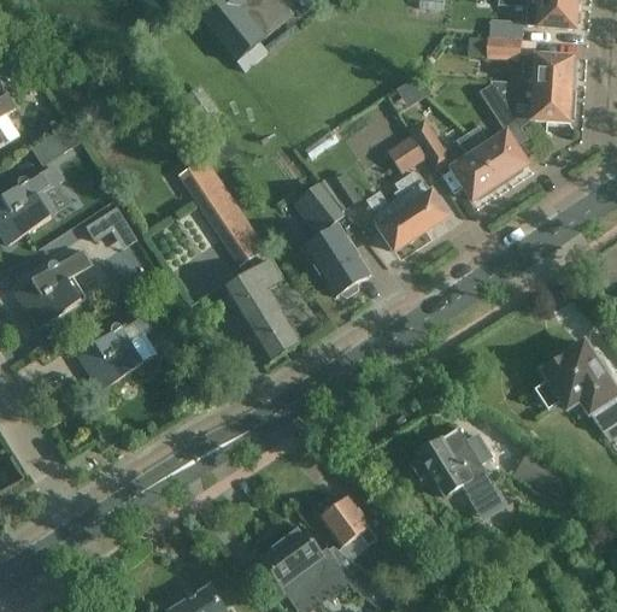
[(206,0),(191,15),(234,64),(238,62),(245,70),(269,51),(260,41),(274,30),(292,15),(280,0),(206,0)]
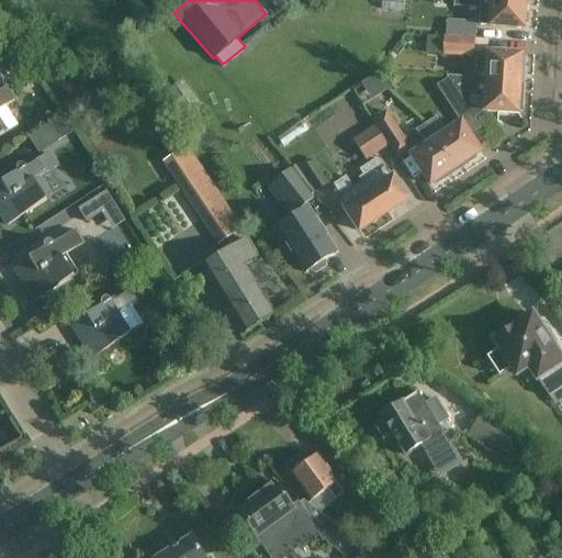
[(524,25),(525,0),(454,0),(454,4),(481,7),(480,22),(490,23),(524,25)]
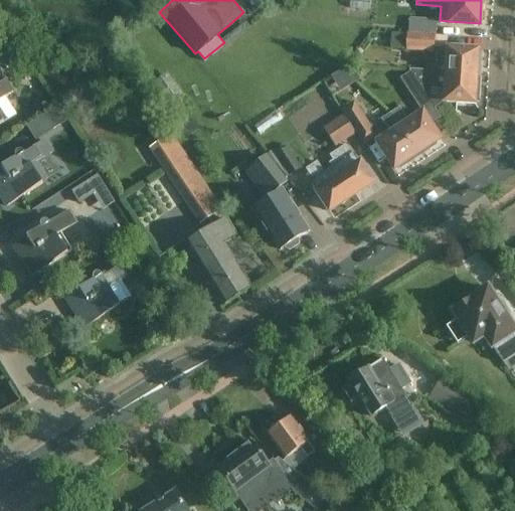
[(406,30),(406,46),(435,48),(436,32),(406,30)]
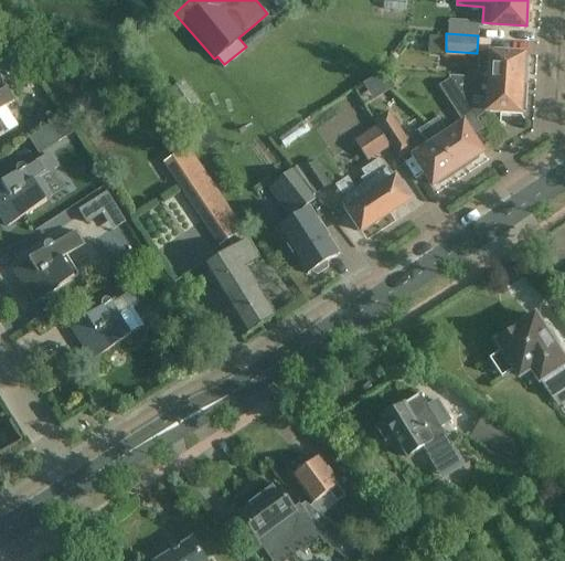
[(10,44),(0,50),(0,60),(7,72),(21,63),(10,44)]
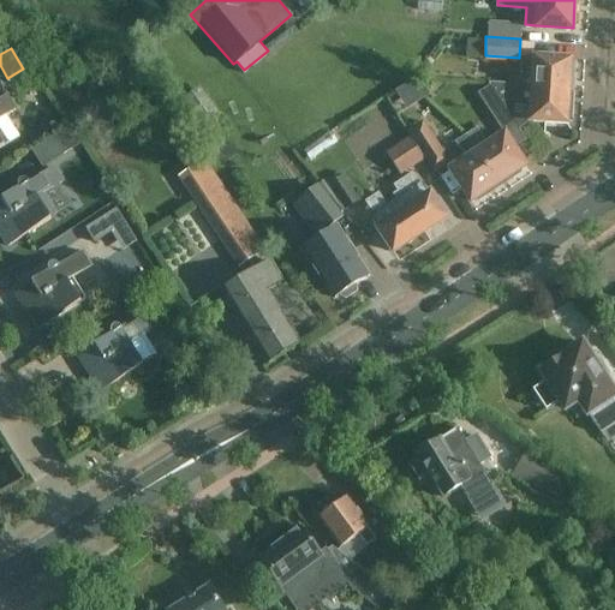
[(507,85),(568,89),(571,57),(524,54),(523,76),(508,75),(508,82),(507,85)]
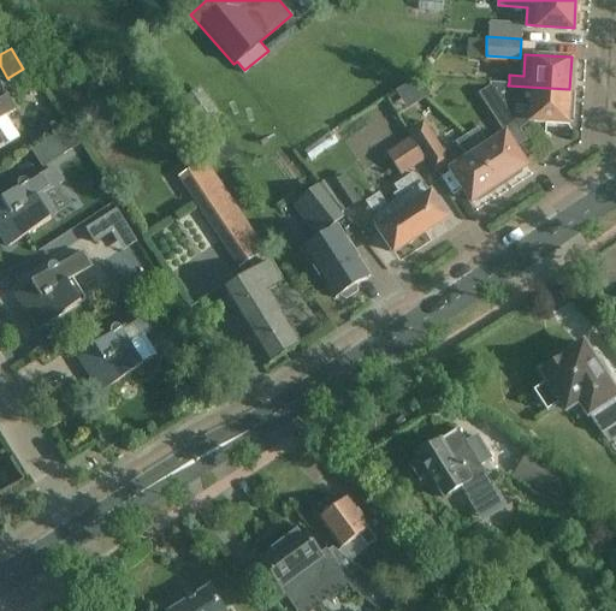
[(510,111),(520,126),(531,119),(568,122),(569,89),(508,85),(509,82),(490,81),(510,111)]
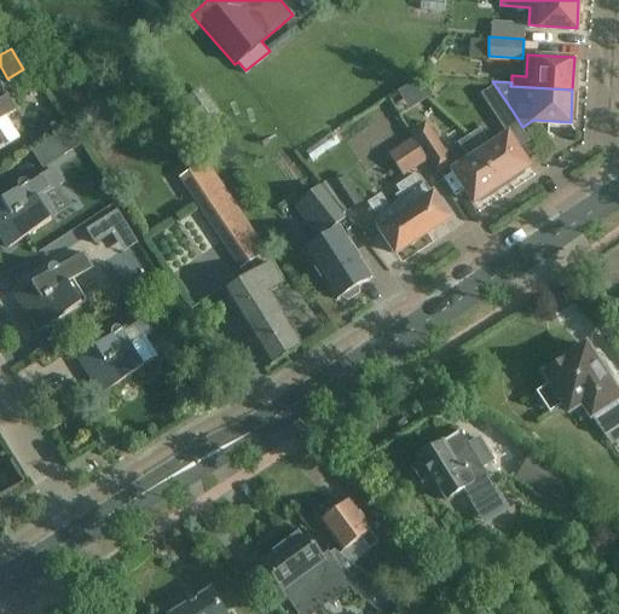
[(0,146),(5,144),(19,134),(5,111),(15,105),(6,92),(0,96),(0,146)]
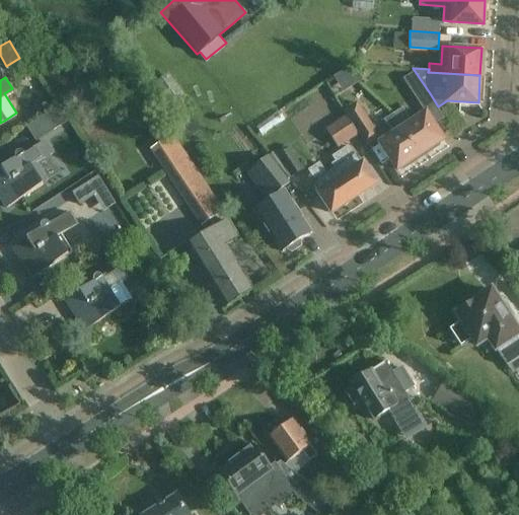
[(392,112),(420,153),(443,138),(434,123),(444,116),(438,106),(430,93),(420,100),(427,111),(413,120),(402,104),(392,112)]
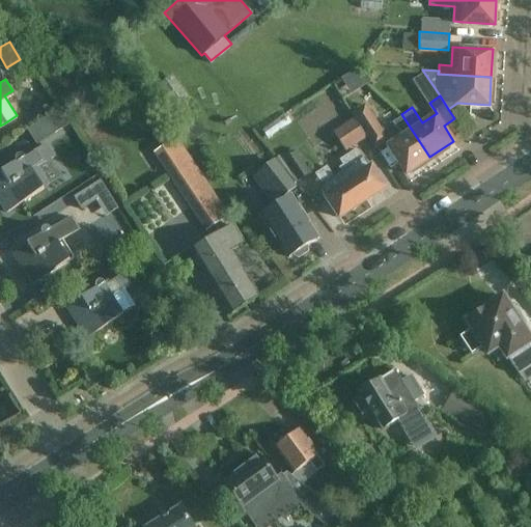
[(351,111),(354,115),(367,135),(372,144),(386,135),(364,103),(351,111)]
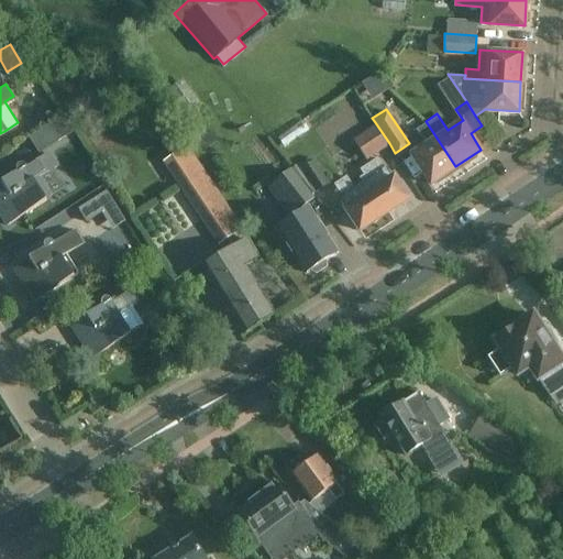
[(64,113),(29,135),(39,152),(74,129),(64,113)]
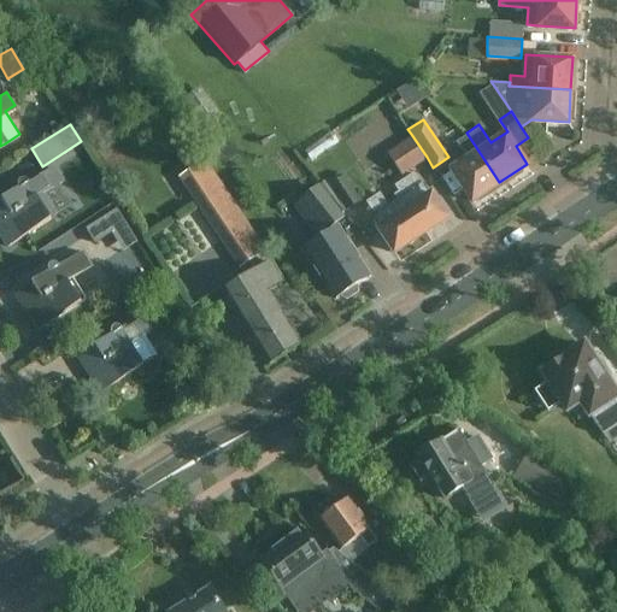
[(451,168),(459,180),(472,199),(499,182),(466,133),(457,139),(468,157),(451,168)]
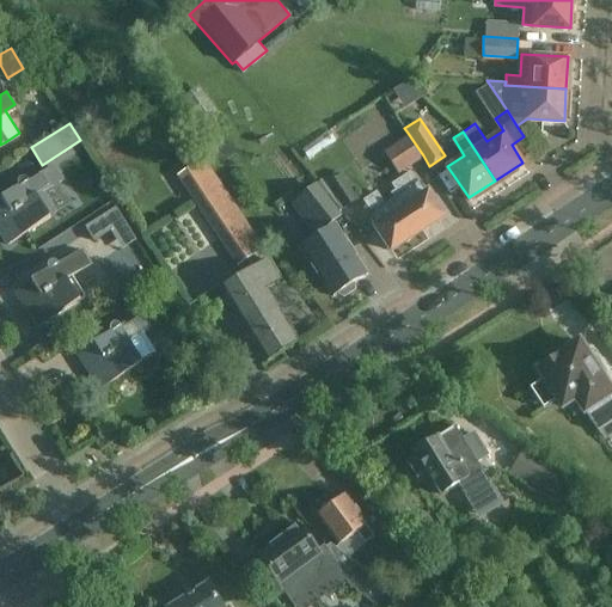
[(423,155),(408,133),(385,148),(399,171),(423,155)]
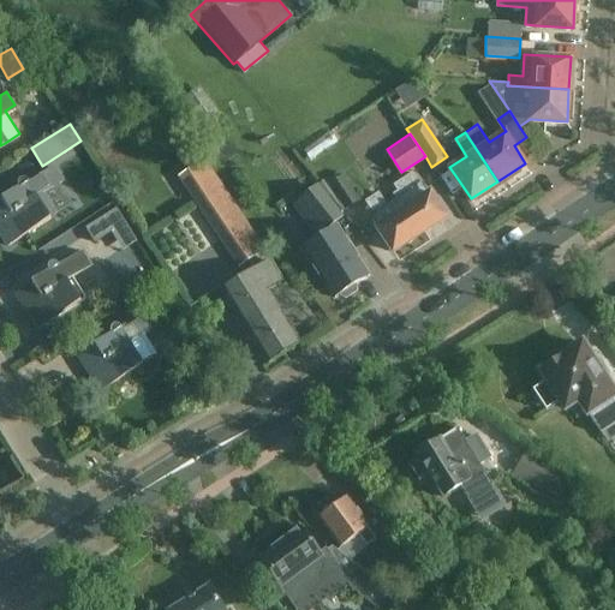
[(266,247),(204,156),(178,173),(239,264),(266,247)]
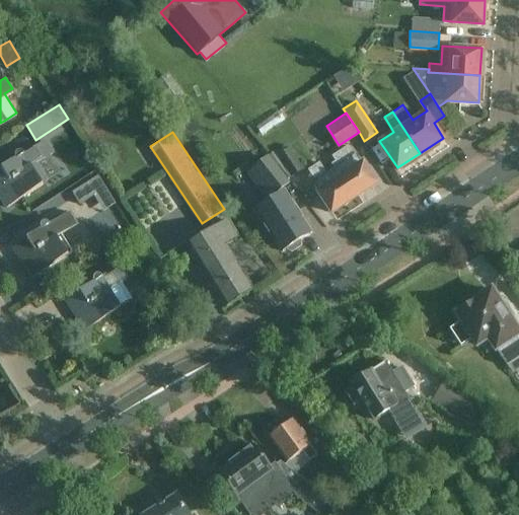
[(16,157),(0,166),(0,195),(6,205),(23,195),(43,181),(31,163),(49,151),(52,150),(45,139),(23,152),(20,150),(17,151),(15,153),(15,157),(16,157)]
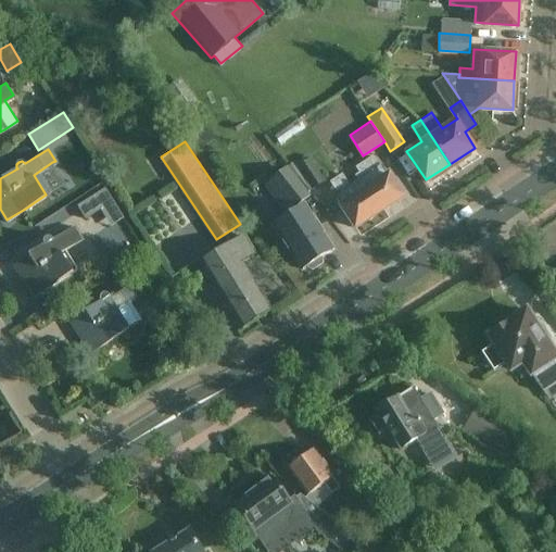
[(376,190),(386,205),(403,195),(391,176),(382,162),(380,163),(374,153),(356,165),(359,171),(355,173),(358,177),(349,183),(361,200),(376,190)]
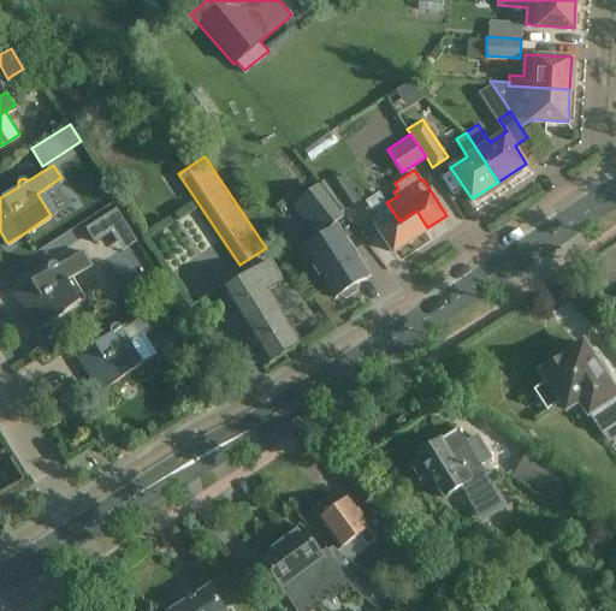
[(345,175),(332,183),(326,187),(343,209),(361,199),(345,175)]
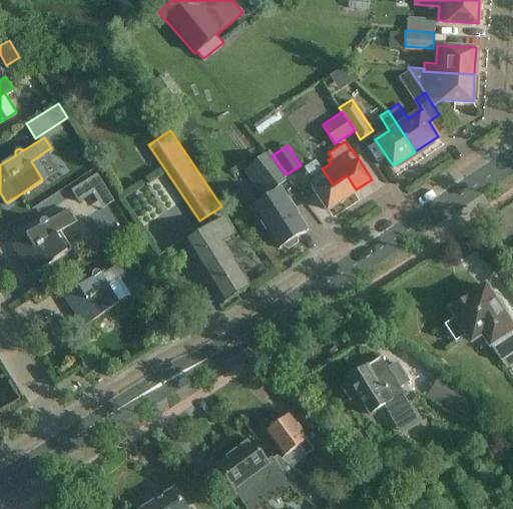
[(266,151),(242,168),(264,195),(287,178),(266,151)]
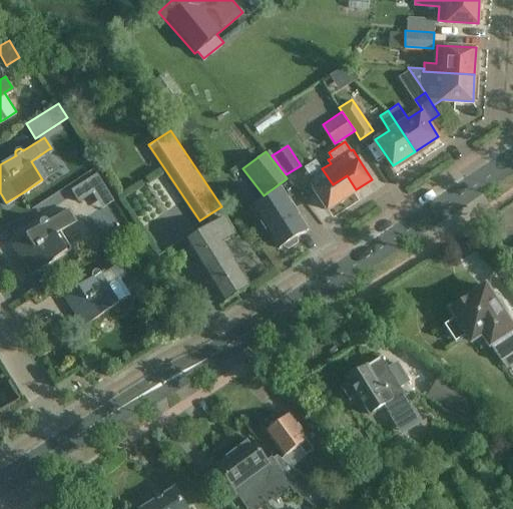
[(309,177),(317,190),(328,207),(356,189),(347,175),(333,184),(322,168),(316,158),(304,165),(311,176),(309,177)]
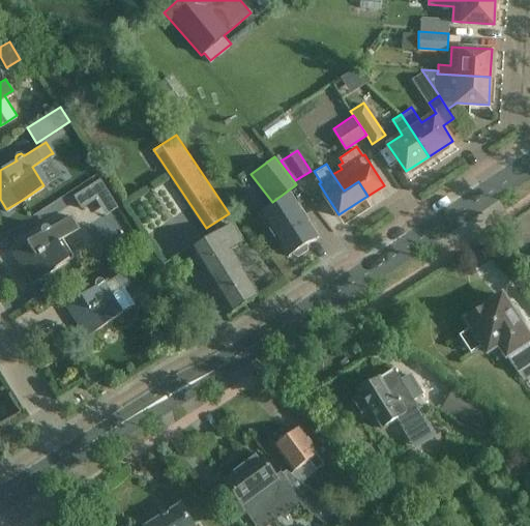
[(96,198),(106,214),(118,206),(100,178),(74,194),(82,207),(96,198)]
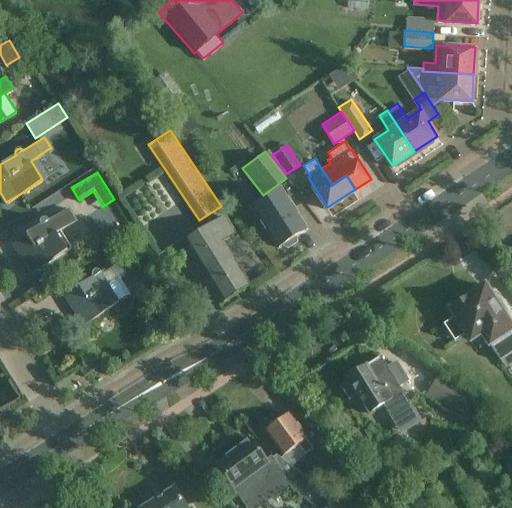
[(281,185),(250,205),(277,247),(282,244),(287,247),(297,240),(297,235),(308,228),(281,185)]
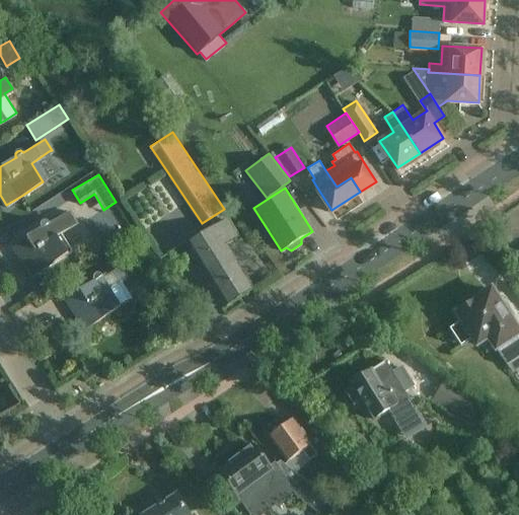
[(41,224),(42,227),(12,245),(31,276),(68,252),(57,233),(77,220),(70,209),(50,222),(49,222),(47,220),(43,221),(41,224)]
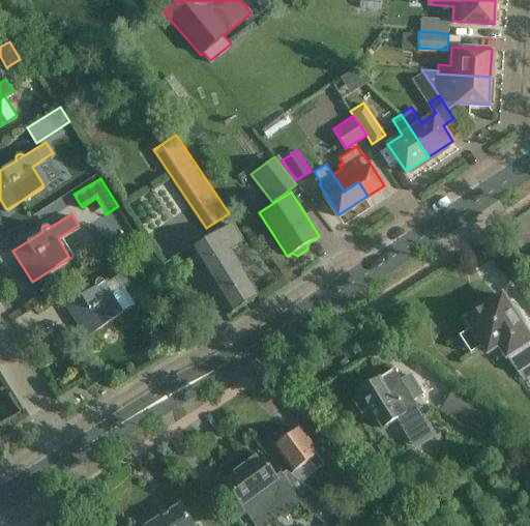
[(242,241),(232,224),(192,250),(230,312),(259,293),(230,249),(242,241)]
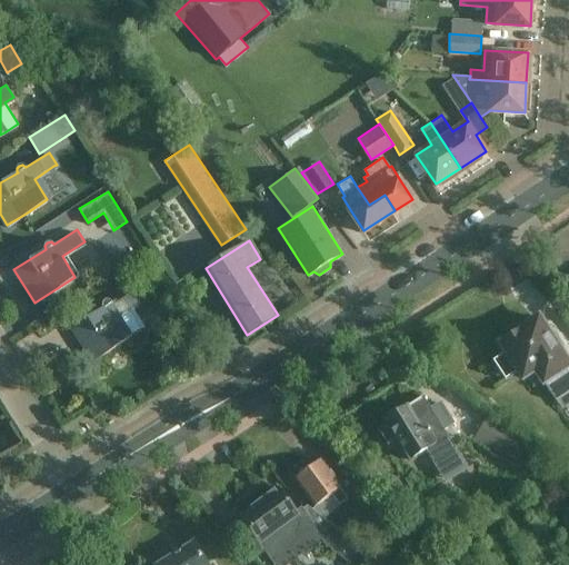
[(102,304),(103,307),(103,308),(72,327),(92,360),(146,326),(135,307),(142,301),(135,288),(111,301),(108,299),(105,300),(102,304)]
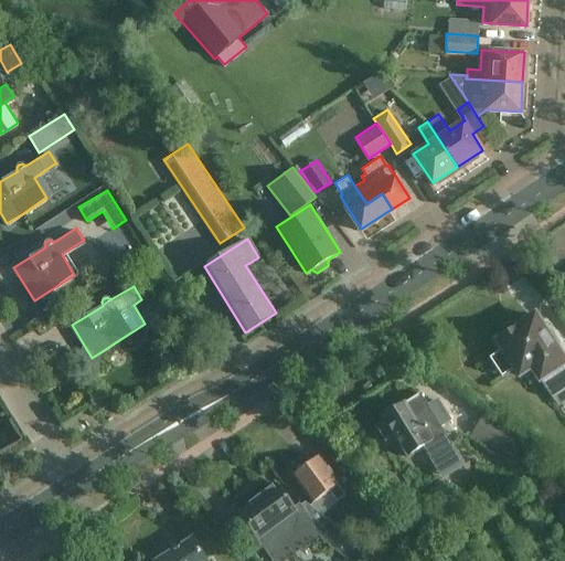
[(497,338),(503,349),(492,357),(504,376),(516,368),(522,377),(534,369),(557,405),(564,400),(564,359),(547,331),(535,314),(497,338)]
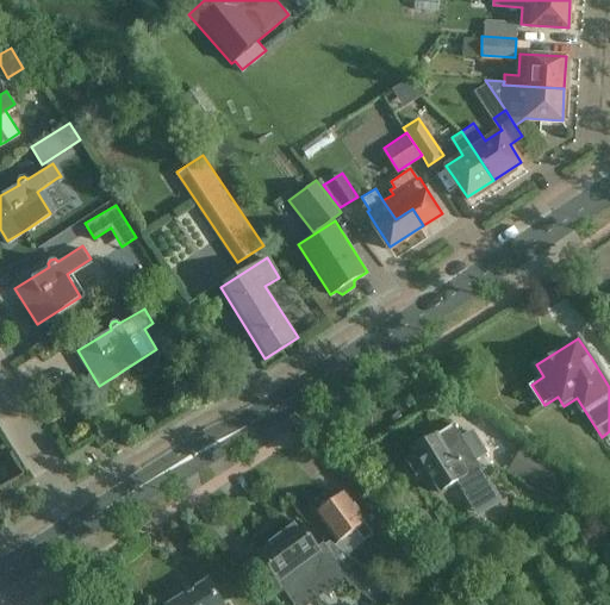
[(477,459),(486,453),(472,430),(462,436),(456,426),(458,425),(456,423),(455,424),(454,423),(414,448),(415,451),(405,457),(416,474),(425,467),(440,490),(456,480),(465,493),(472,505),(496,490),(477,459)]
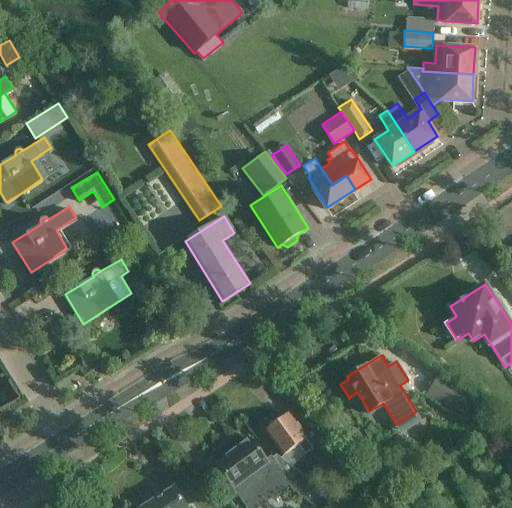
[(439,371),(427,393),(463,414),(476,392),(439,371)]
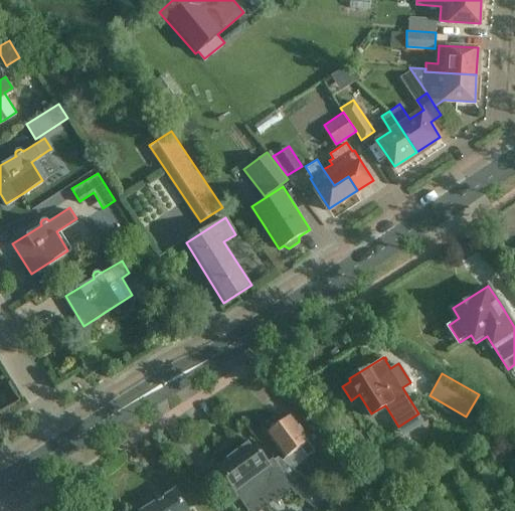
[(481,397),(474,404),(488,419),(495,411),(481,397)]
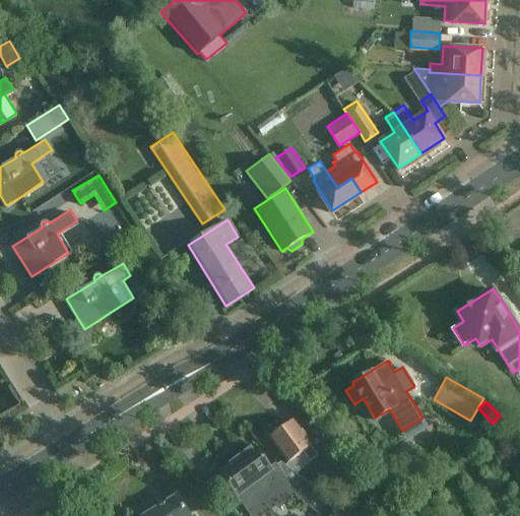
[(270,436),(282,452),(289,462),(303,452),(311,462),(320,455),(293,418),(270,436)]
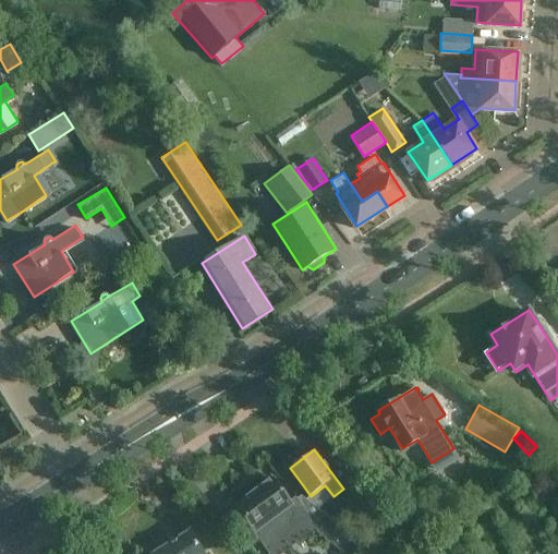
[(256,490),(235,504),(249,521),(256,531),(271,553),(278,553),(294,542),(315,527),(319,532),(335,520),(317,506),(306,497),(301,494),(298,497),(296,497),(296,498),(291,503),(273,477),(256,490)]
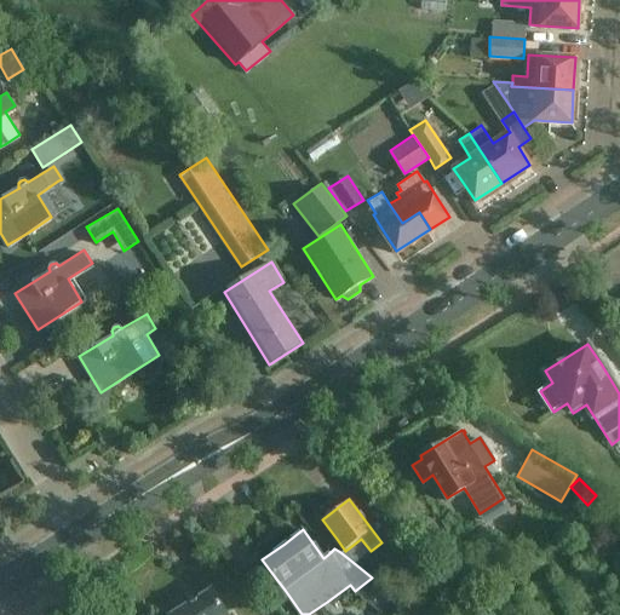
[(234,614),(231,610),(227,614),(211,588),(172,613),(173,614),(234,614)]
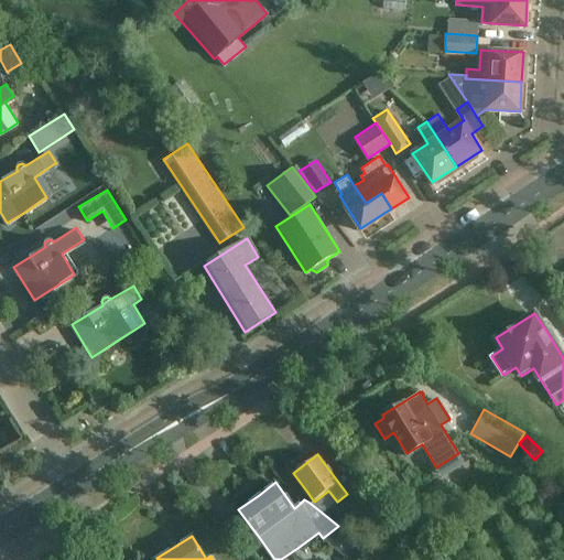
[(377,559),(365,549),(356,559),(377,559)]
